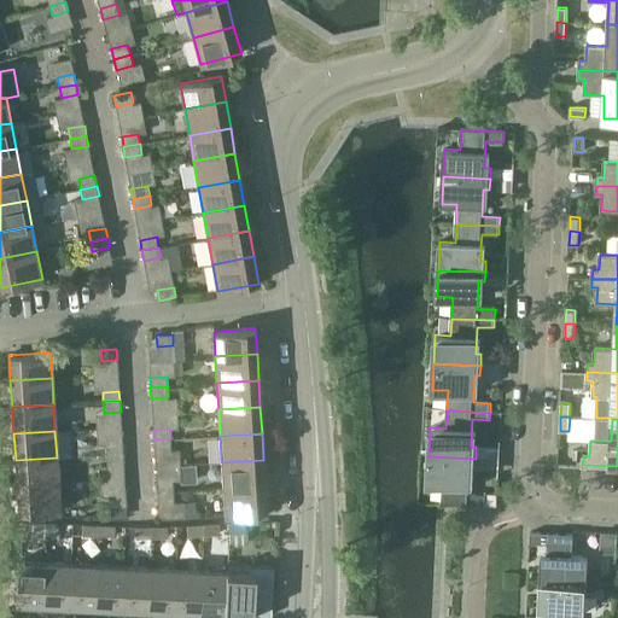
[(172,450),(170,438),(153,439),(155,450),(172,450)]
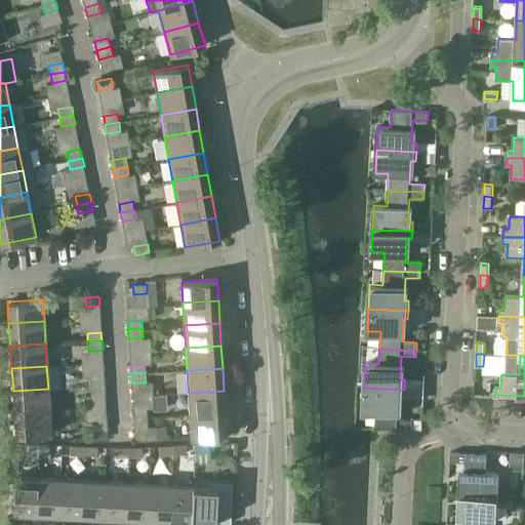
[(90,378),(90,386),(105,385),(104,377),(90,378)]
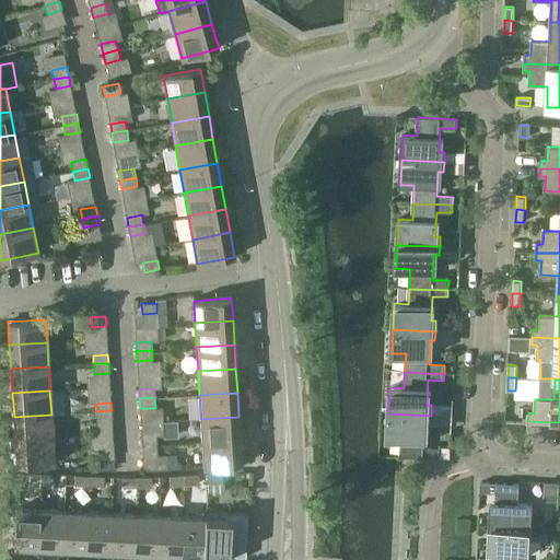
[(112,420),(112,410),(96,411),(97,421),(112,420)]
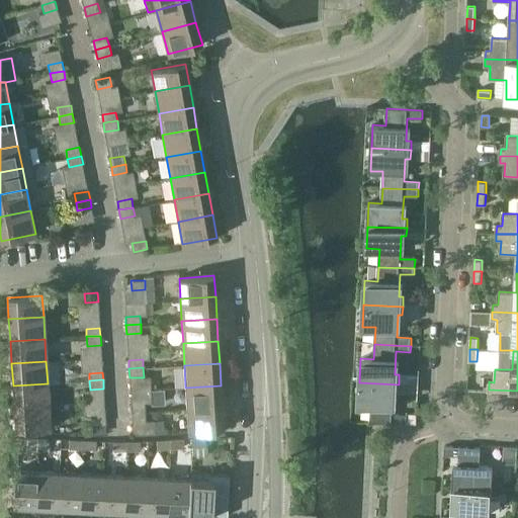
[(398,392),(399,384),(359,382),(358,404),(371,405),(370,422),(407,424),(407,415),(393,415),(394,392),(398,392)]
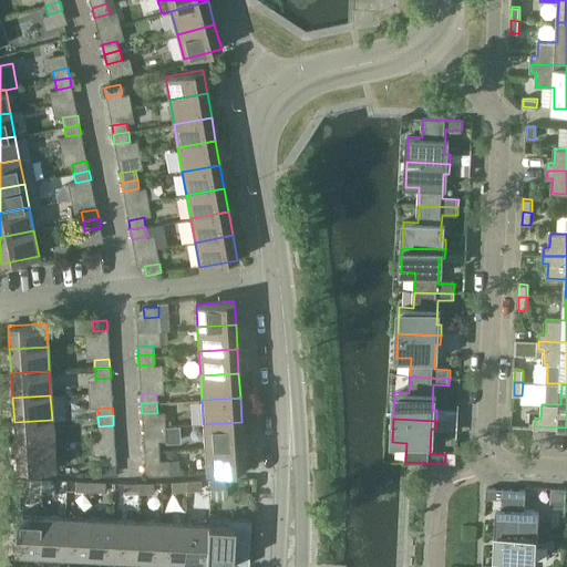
[(14,422),(16,446),(53,444),(52,420),(14,422)]
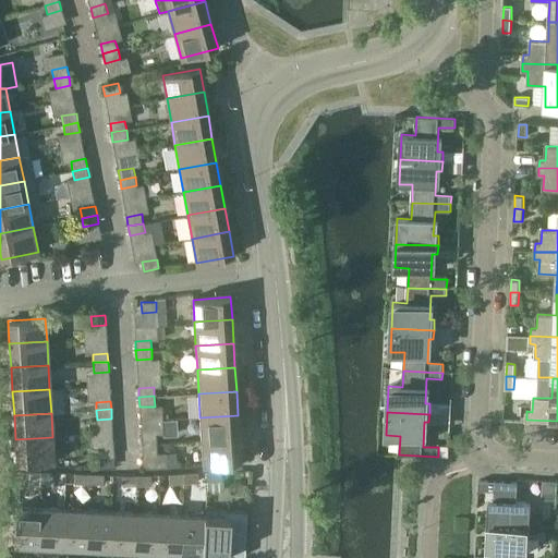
[(199,417),(202,441),(239,439),(238,415),(199,417)]
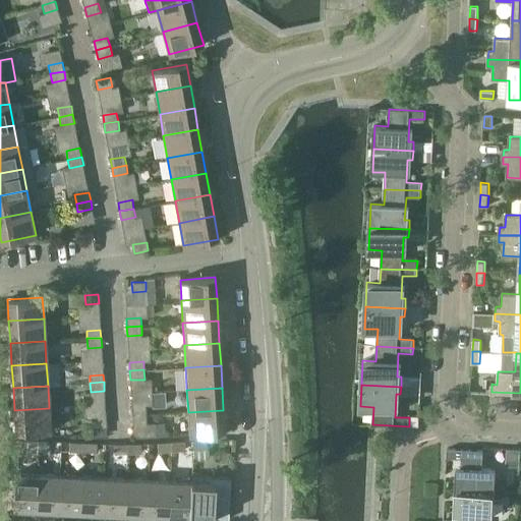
[(131,407),(132,415),(147,414),(146,406),(131,407)]
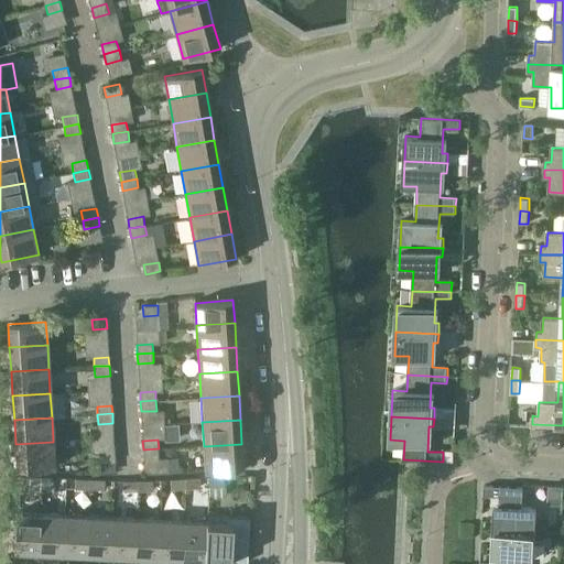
[(55,466),(53,442),(15,444),(17,468),(55,466)]
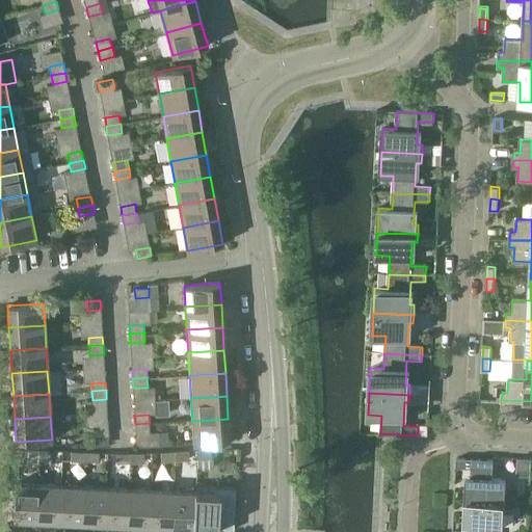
[(230,442),(228,419),(192,421),(193,444),(230,442)]
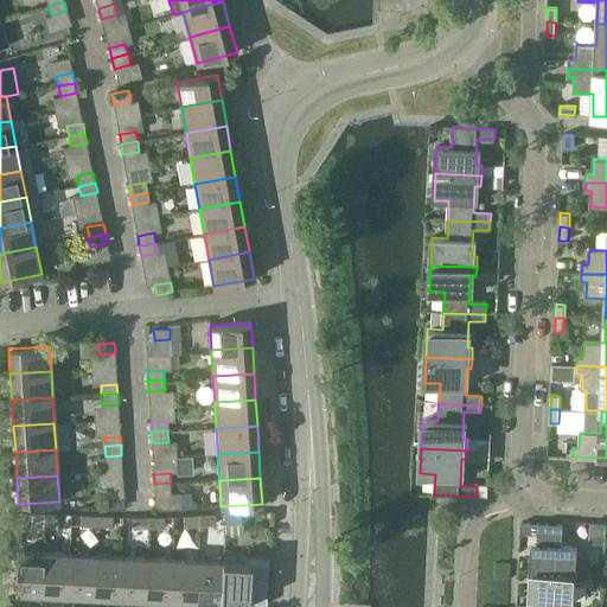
[(171,492),(171,483),(154,484),(155,493),(171,492)]
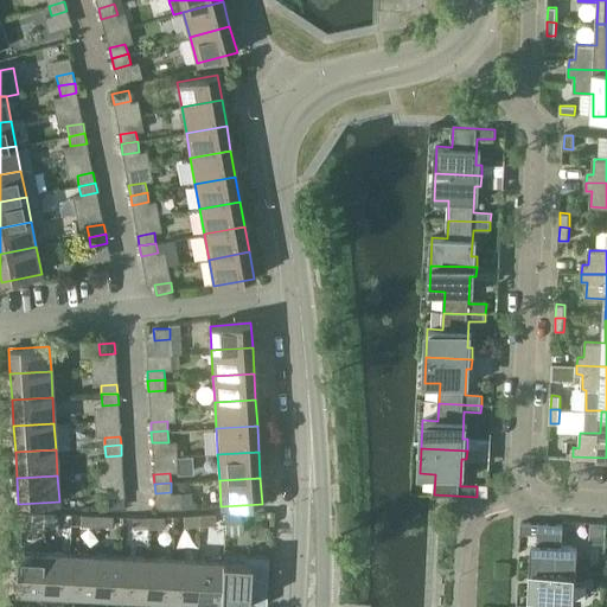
[(123,498),(123,486),(107,487),(108,498),(123,498)]
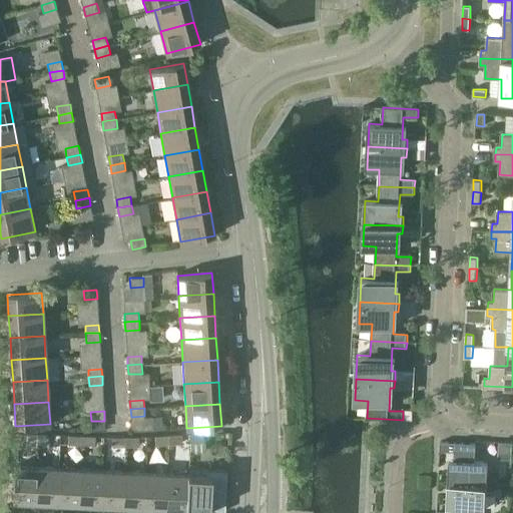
[(91,430),(105,429),(104,421),(91,421),(91,430)]
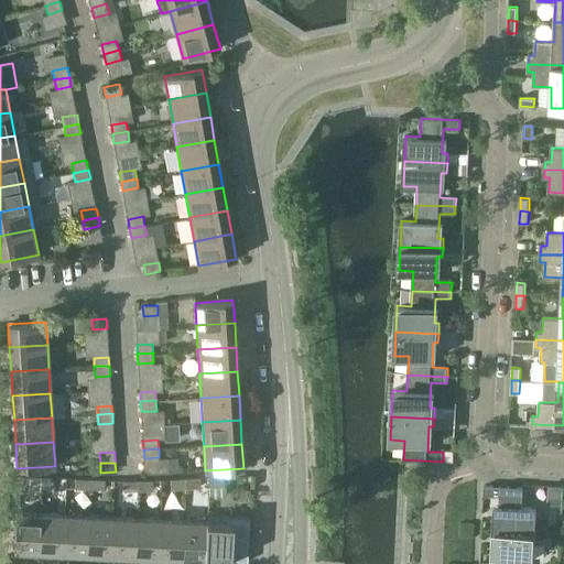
[(34,490),(35,477),(8,475),(8,489),(34,490)]
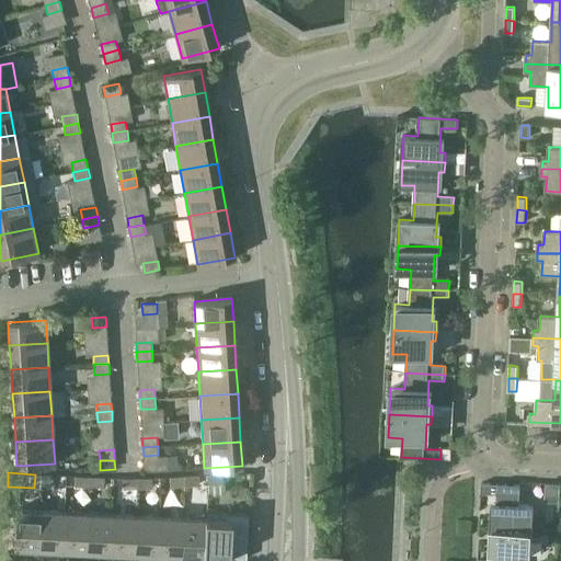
[(222,473),(208,474),(208,484),(222,483),(222,473)]
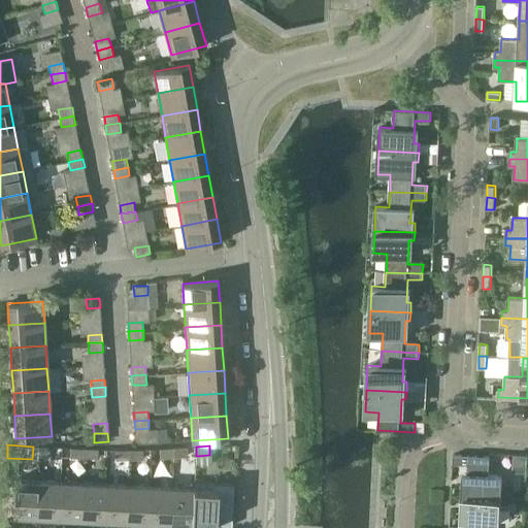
[(40,447),(40,460),(47,460),(48,447),(40,447)]
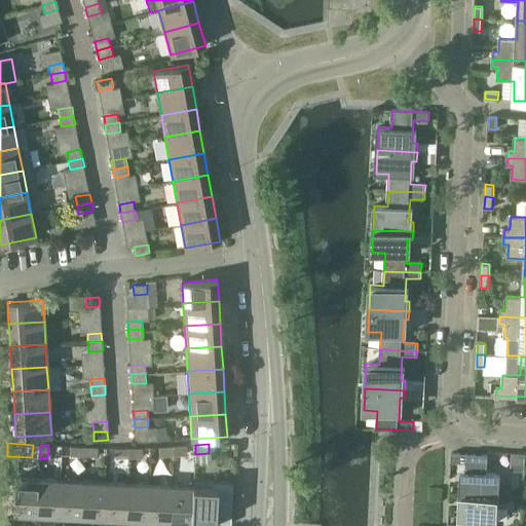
[(187,455),(186,446),(173,447),(174,455),(187,455)]
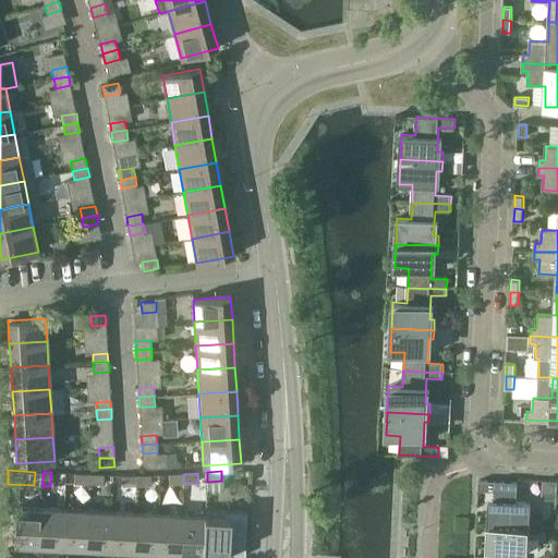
[(74,484),(89,484),(89,474),(75,474),(74,484)]
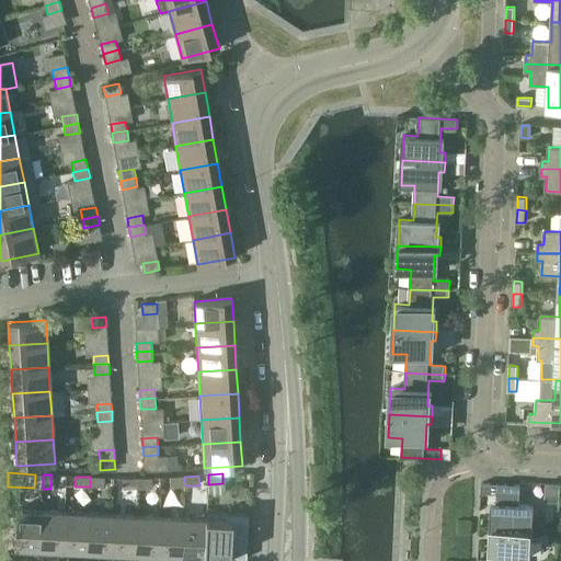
[(104,488),(104,478),(90,477),(90,487),(104,488)]
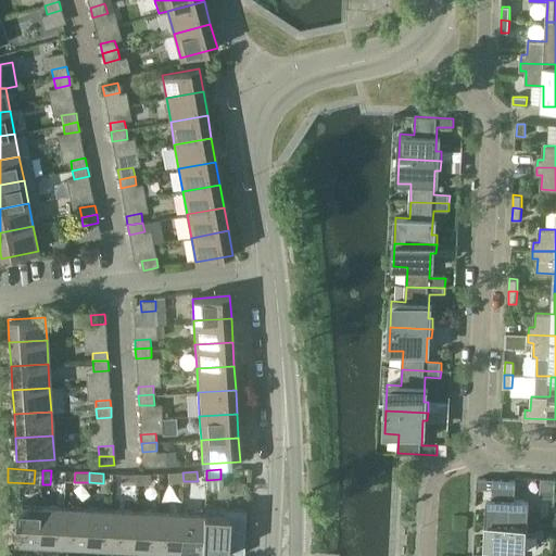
[(169,482),(184,481),(182,472),(168,472),(169,482)]
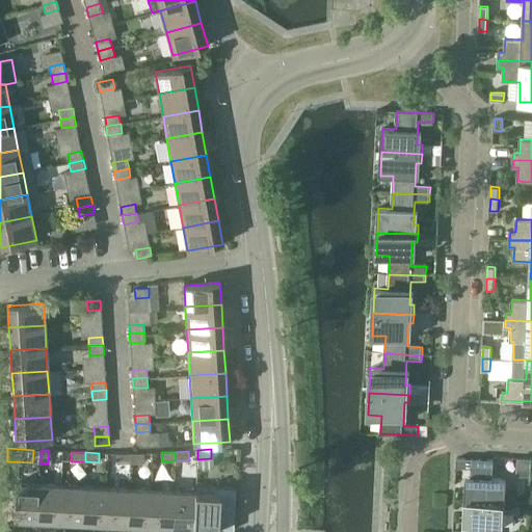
[(143,462),(143,453),(129,454),(129,463),(143,462)]
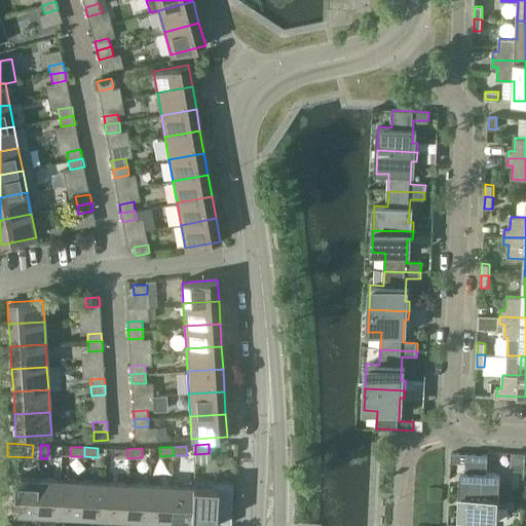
[(115,458),(127,458),(127,449),(115,449),(115,458)]
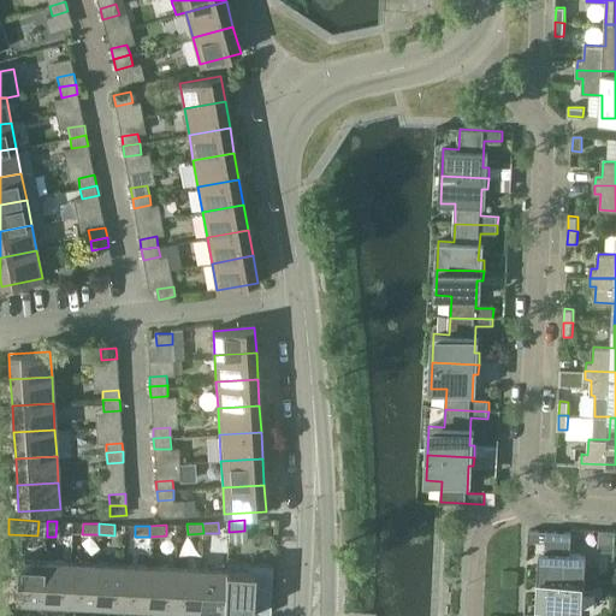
[(539,568),(538,580),(585,581),(587,554),(570,554),(572,533),(529,531),(528,542),(546,543),(545,569),(539,568)]
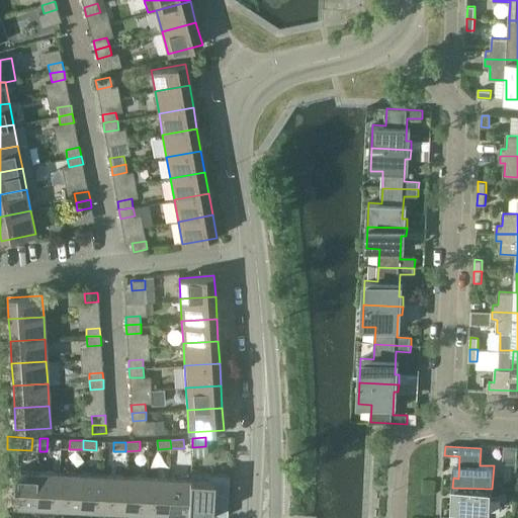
[(13,506),(35,507),(37,471),(14,470),(13,506)]
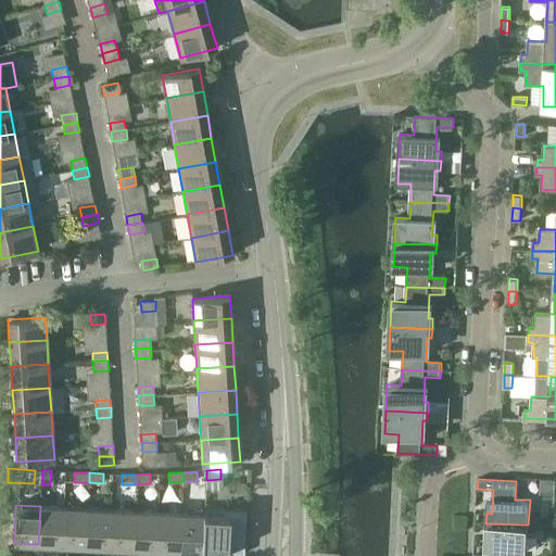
[(63,507),(40,506),(38,544),(62,545),(63,507)]
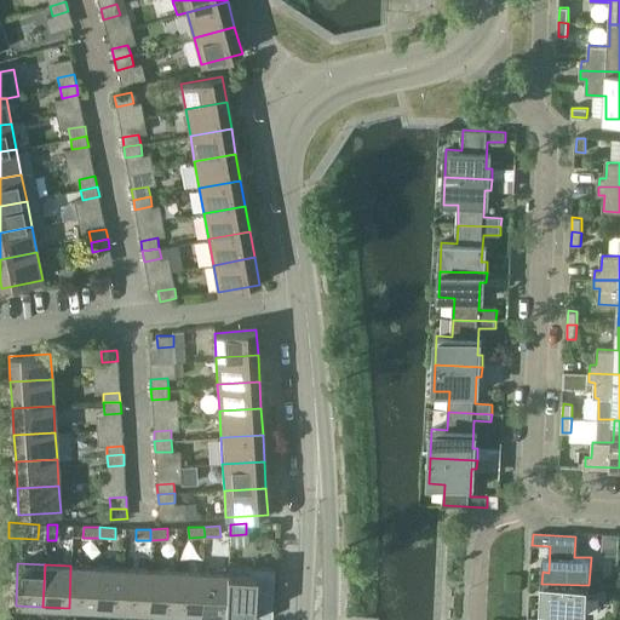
[(97,567),(70,566),(69,608),(95,609),(97,567)]
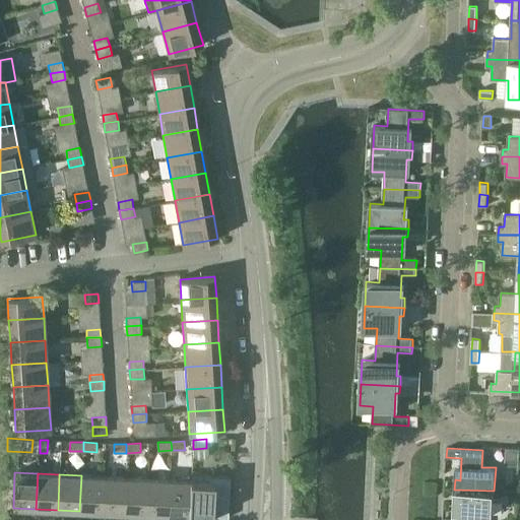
[(192,481),(191,481),(189,516),(229,518),(231,476),(192,474),(192,481)]
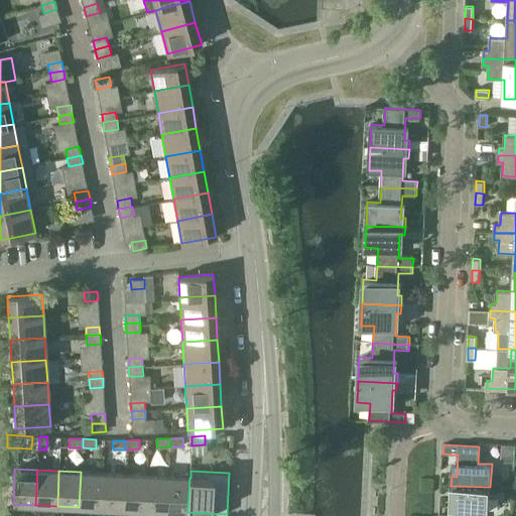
[(79,507),(101,508),(103,473),(81,472),(79,507)]
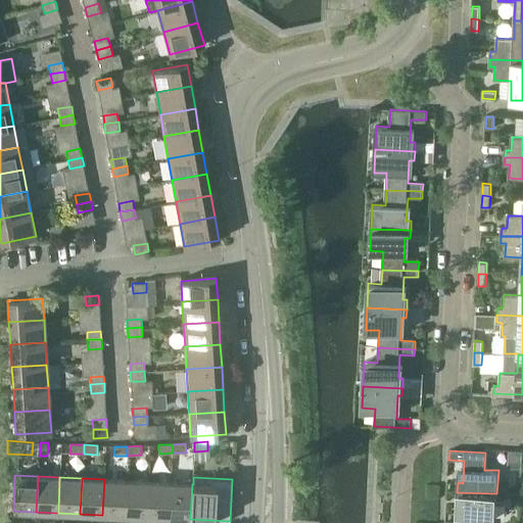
[(127,481),(104,479),(102,515),(125,516),(127,481)]
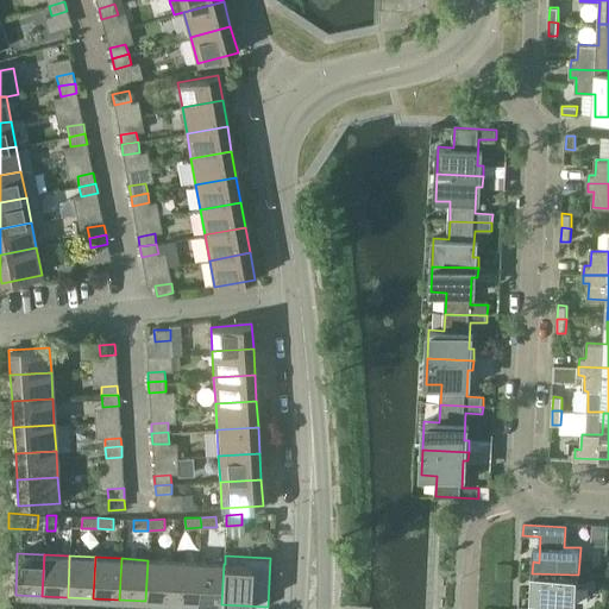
[(173,562),(148,560),(145,601),(170,602),(173,562)]
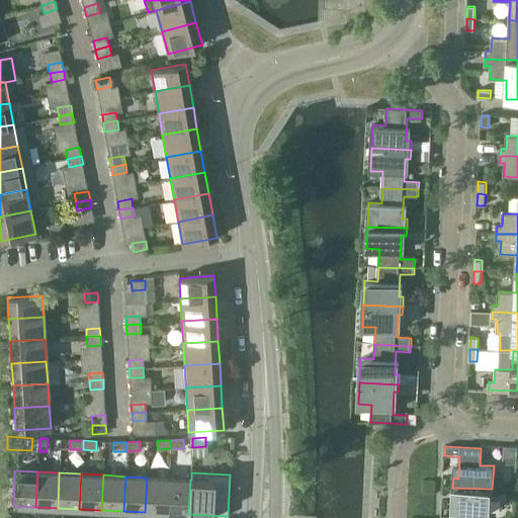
[(169,479),(147,478),(145,512),(167,513),(169,479)]
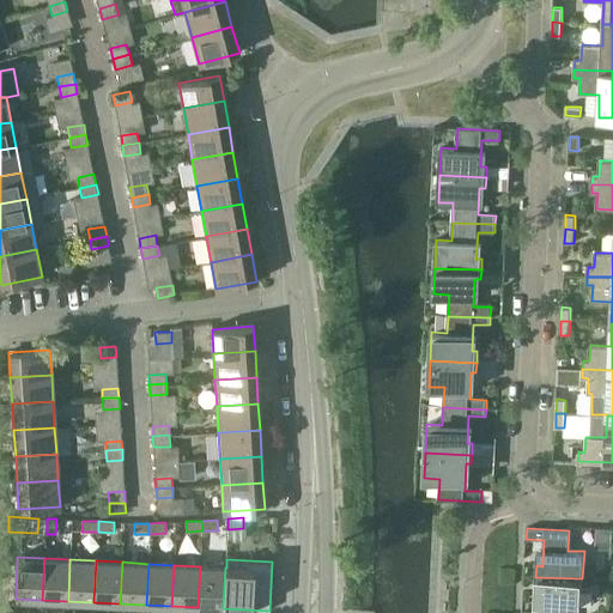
[(225,568),(200,566),(198,607),(223,608),(225,568)]
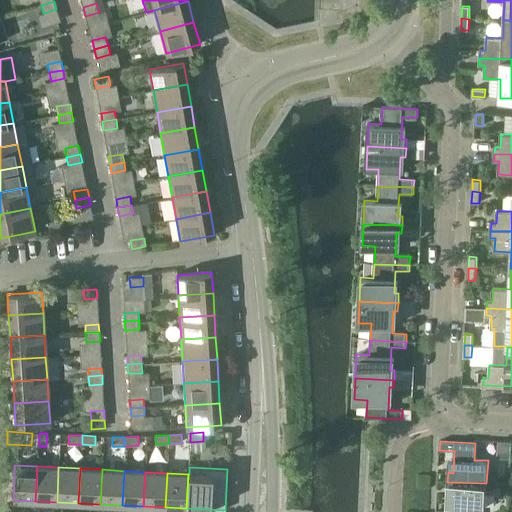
[(496,474),(487,473),(486,483),(496,484),(496,474)]
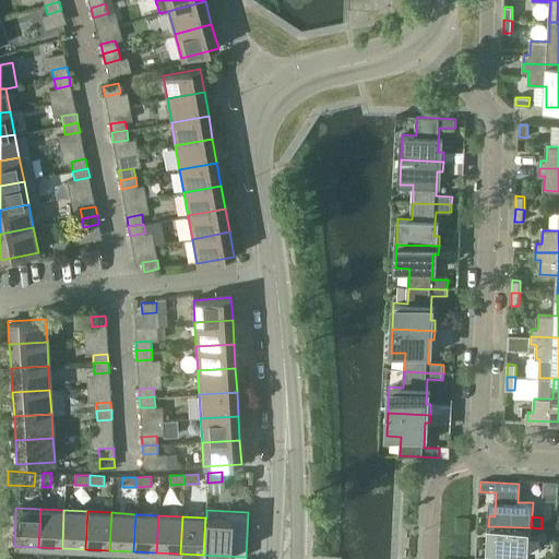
[(531,527),(488,526),(488,535),(494,535),(491,558),(514,558),(515,551),(530,552),(531,527)]
